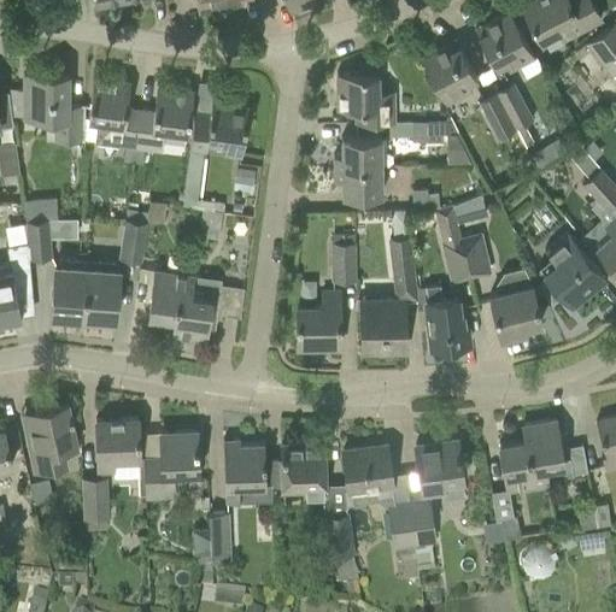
[(226,6),(224,0),(195,0),(198,11),(226,6)]
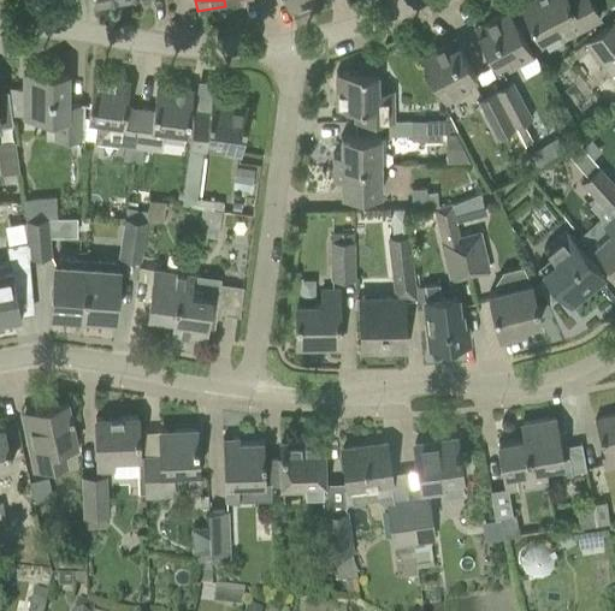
[(284,0),(289,13),(326,0),(284,0)]
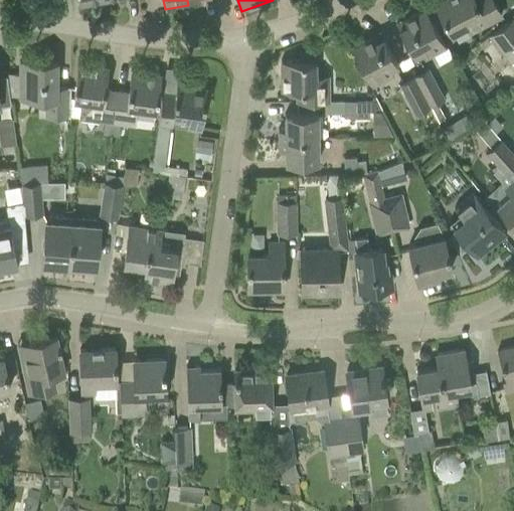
[(449,0),(436,7),(452,37),(467,29),(470,36),(502,19),(491,0),(449,0)]
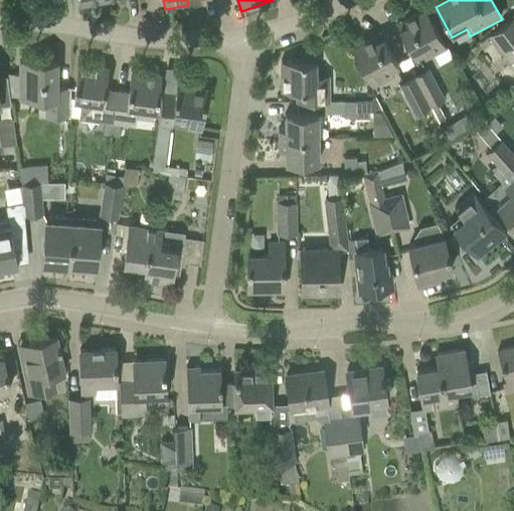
[(406,28),(399,32),(414,61),(422,57),(424,62),(446,51),(425,12),(404,23),(406,28)]
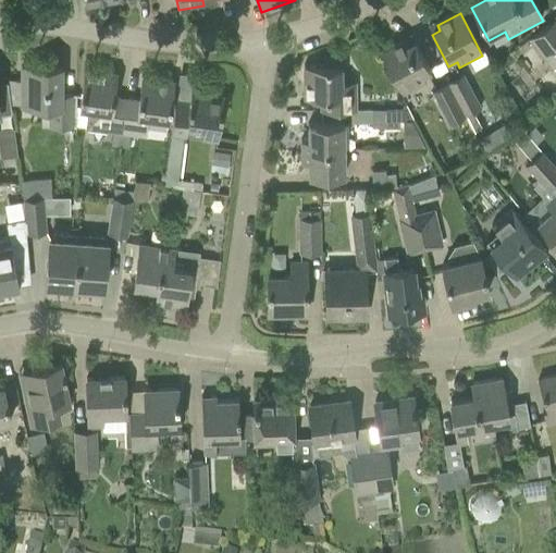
[(555,24),(531,42),(553,71),(555,68),(555,24)]
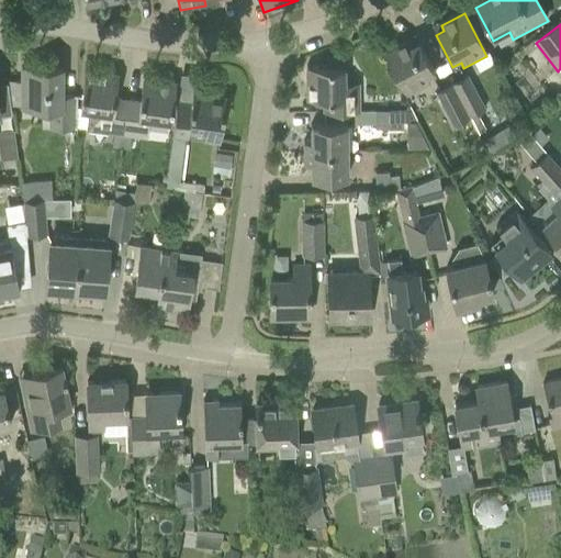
[(411,48),(407,44),(384,56),(406,99),(430,87),(427,81),(435,77),(418,45),(411,48)]
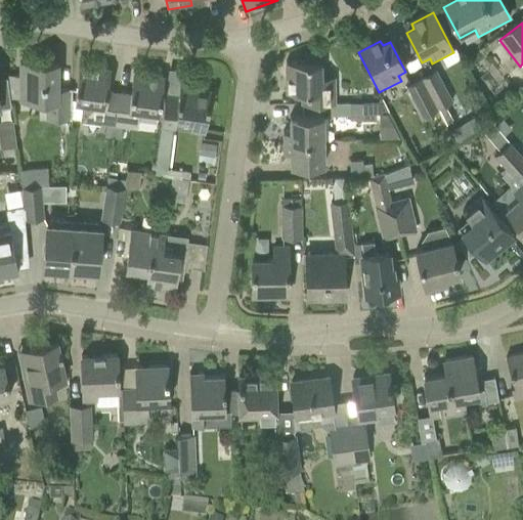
[(302,95),(302,107),(335,107),(335,80),(321,81),(320,56),(304,57),(305,66),(287,66),(287,95),(302,95)]
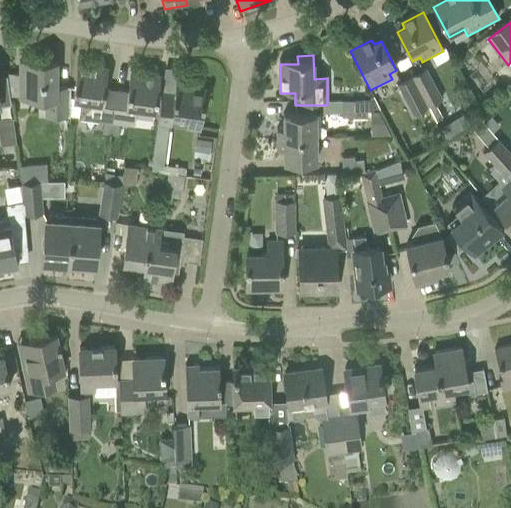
[(56,91),(56,64),(37,64),(33,60),(27,59),(23,64),(20,64),(20,84),(20,100),(46,100),(46,119),(70,119),(70,111),(70,91),(56,91)]
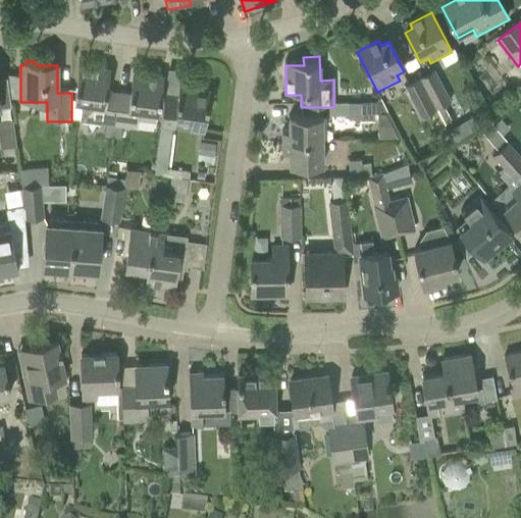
[(92,124),(114,127),(118,96),(106,94),(109,71),(80,68),(74,104),(94,107),(92,124)]
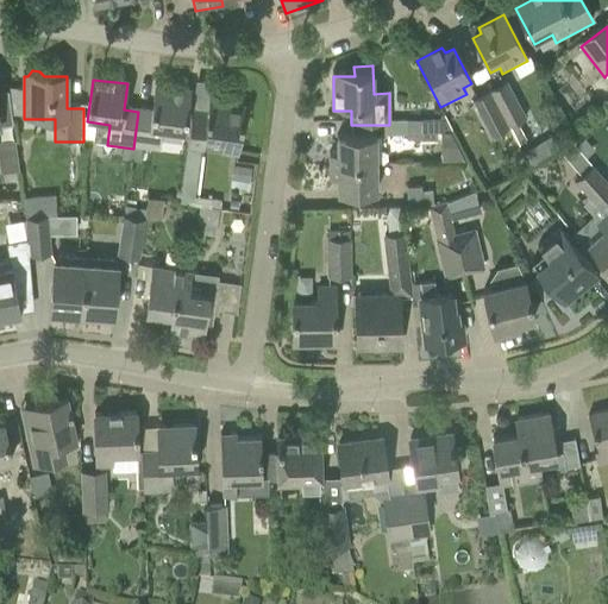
[(526,123),(507,86),(490,94),(509,131),(528,171),(547,162),(539,148),(530,151),(518,127),(526,123)]
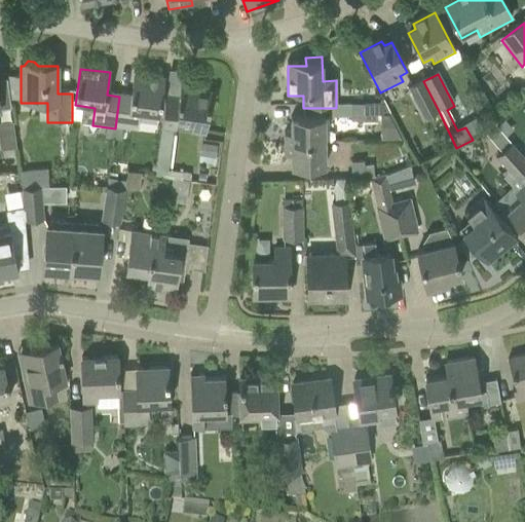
[(119,97),(115,128),(138,132),(140,114),(159,116),(164,80),(135,76),(132,98),(119,97)]
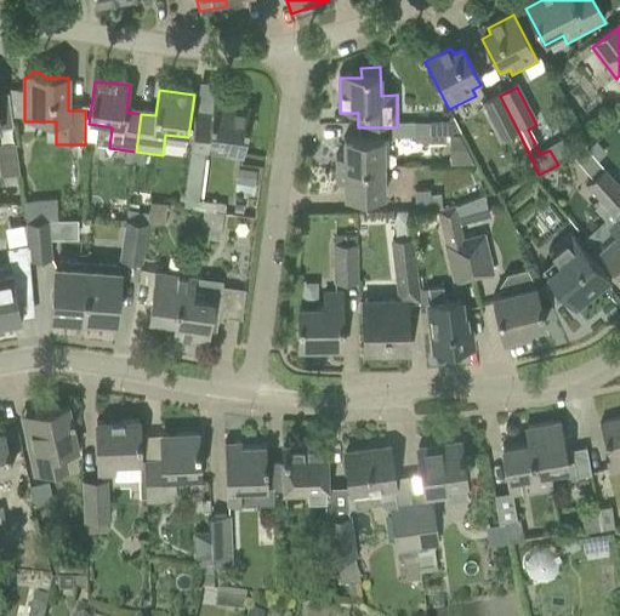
[(519,133),(500,96),(482,104),(501,143),(519,133)]
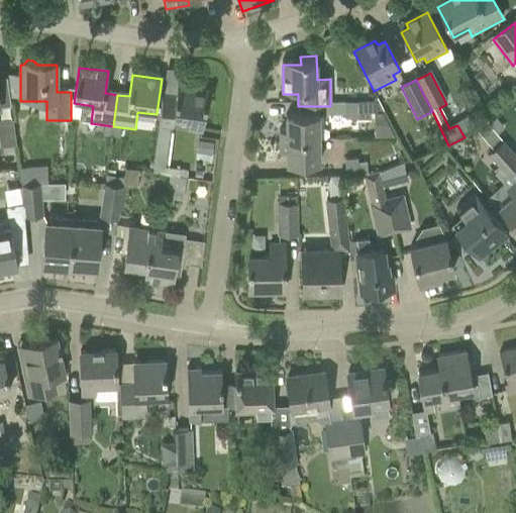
[(202,133),(207,92),(178,88),(177,97),(163,95),(159,127),(160,127),(153,176),(166,178),(166,173),(171,129),(173,129),(175,121),(189,122),(188,131),(202,133)]
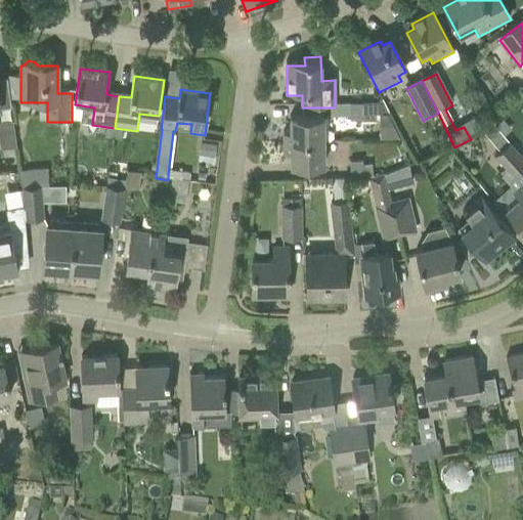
[(362,117),(362,106),(350,106),(350,123),(362,123),(362,117)]
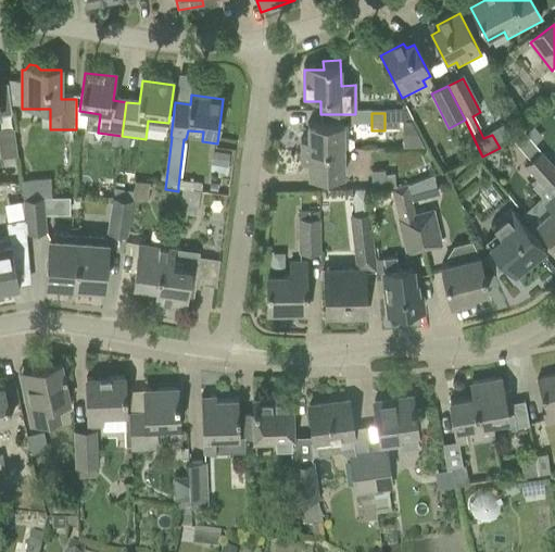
[(402,113),(385,113),(385,124),(402,124),(402,113)]
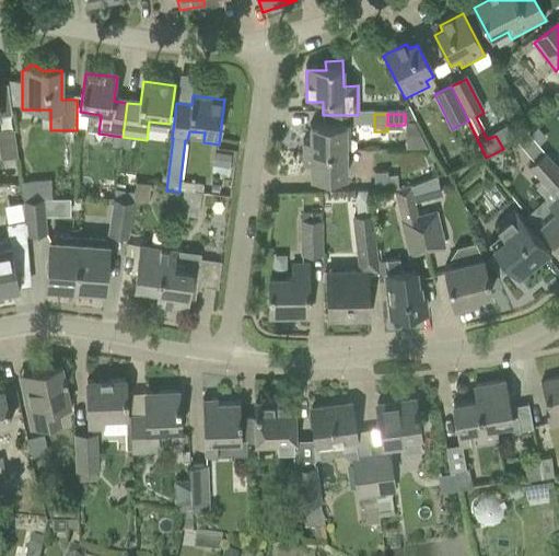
[(414,125),(405,125),(406,151),(426,150),(414,125)]
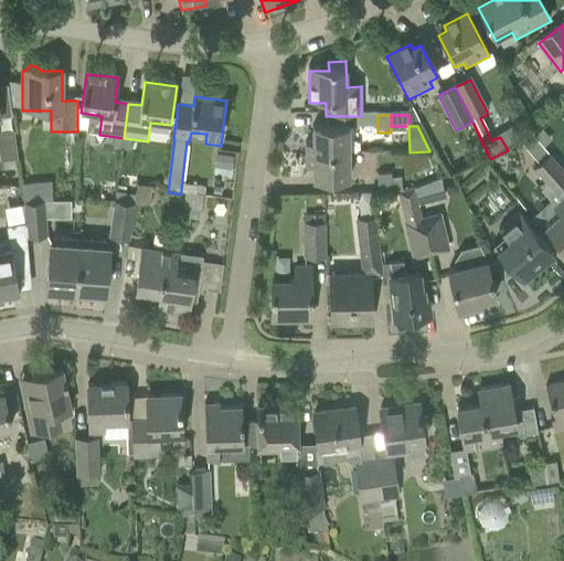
[(306,146),(306,157),(349,156),(349,129),(312,129),(314,145),(306,146)]
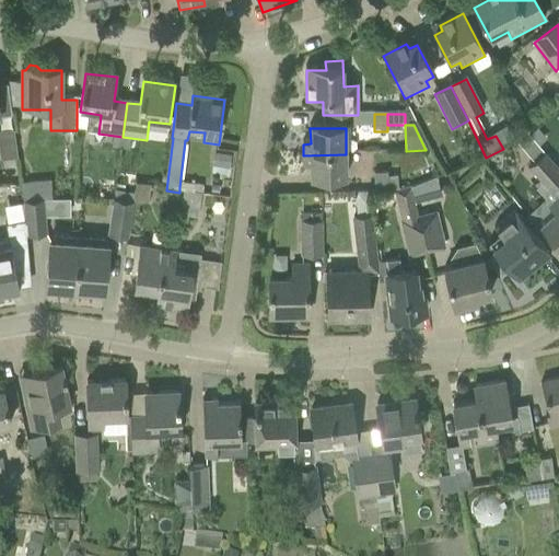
[(0,134),(0,154),(1,162),(19,160),(14,131),(0,134)]
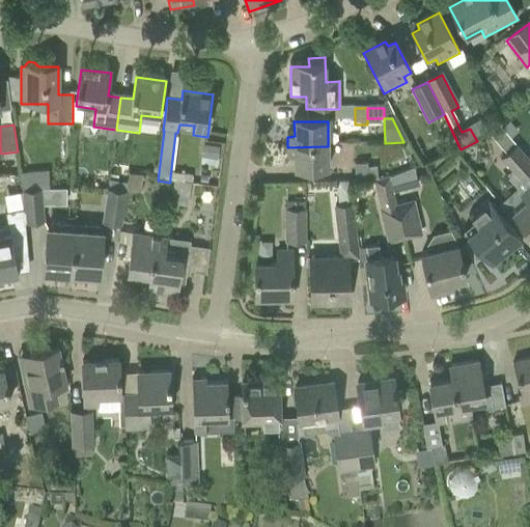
[(506,153),(515,141),(498,127),(489,138),(506,153)]
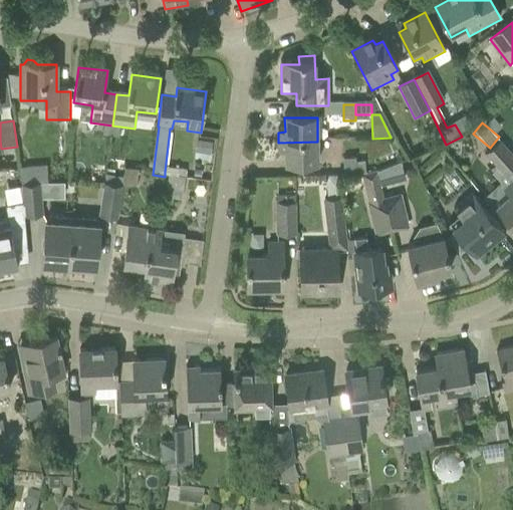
[(317,142),(278,143),(278,153),(285,153),(285,167),(317,167),(317,142)]
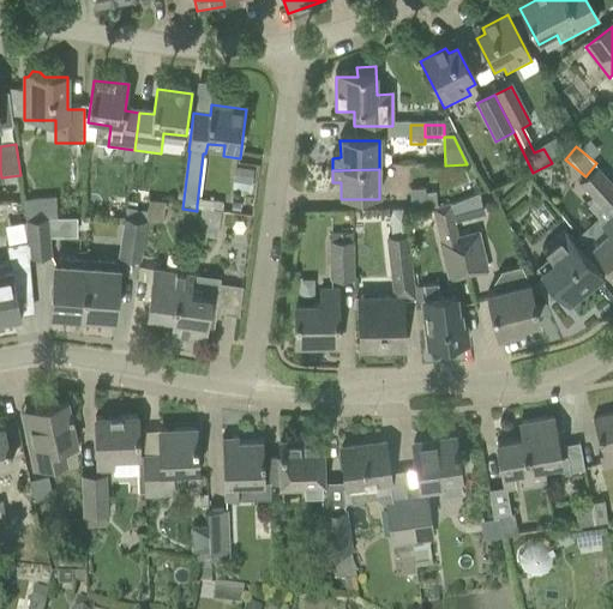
[(612,187),(598,172),(581,187),(604,212),(612,203),(612,187)]
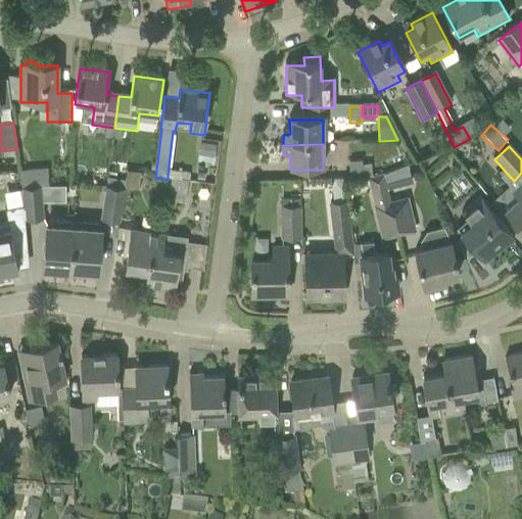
[(216,154),(201,152),(199,163),(215,166),(216,154)]
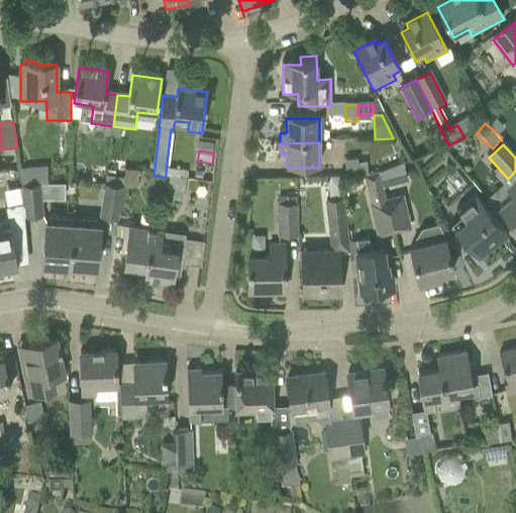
[(357,162),(345,163),(347,179),(359,177),(357,162)]
